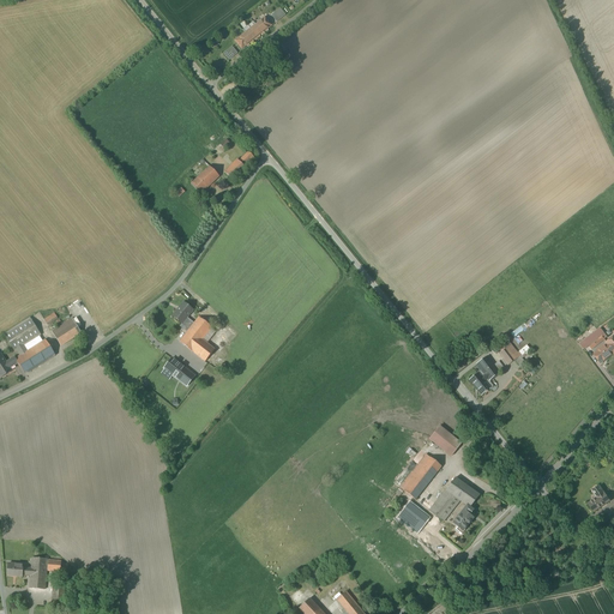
[(247,20),(253,28),(248,31),(242,24),(236,30),(242,36),(235,41),(242,49),(272,26),(265,18),(259,23),(253,16),(247,20)]
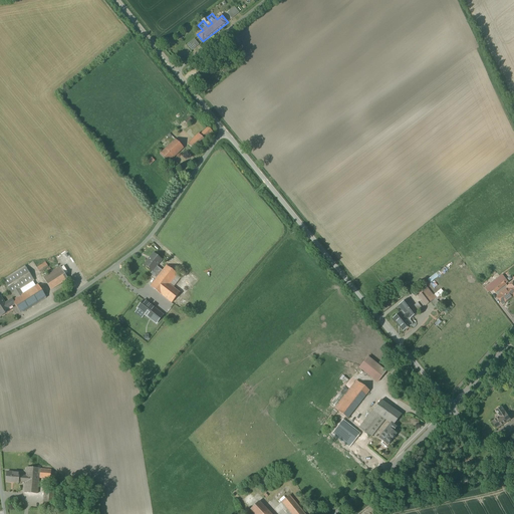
[(200,136),(199,135),(188,145),(195,152),(214,134),(208,127),(200,136)]
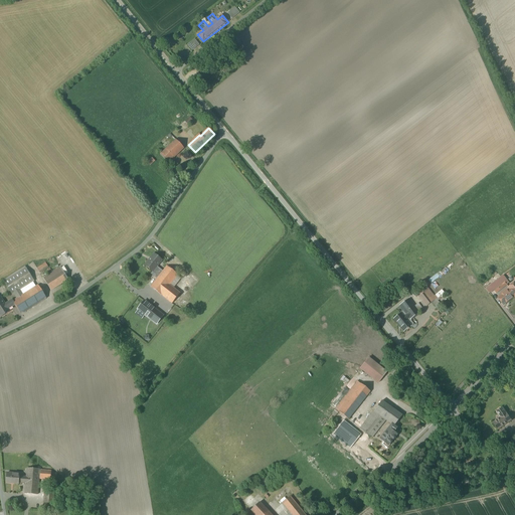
[(167,148),(175,157),(184,149),(175,140),(167,148)]
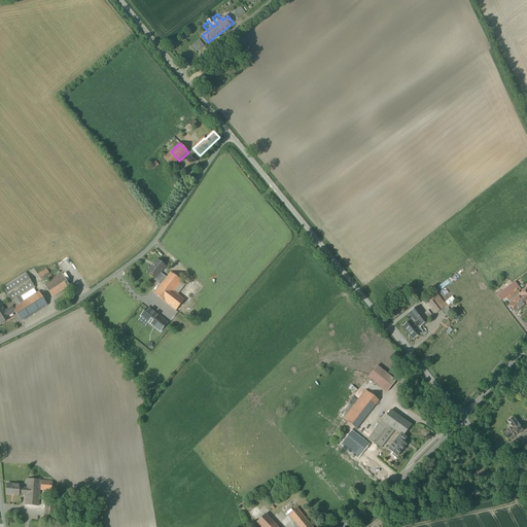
[(179,161),(171,151),(164,159),(173,168),(179,161)]
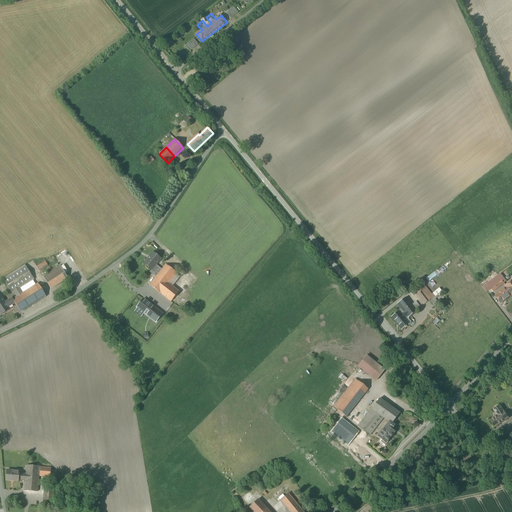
[(153,269),(156,265),(161,259),(153,253),(144,264),(152,270),(153,269)]
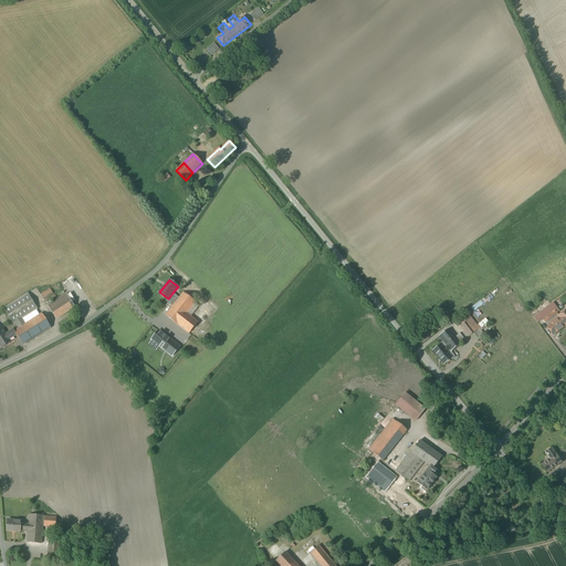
[(50,290),(41,295),(44,301),(53,294),(50,290)]
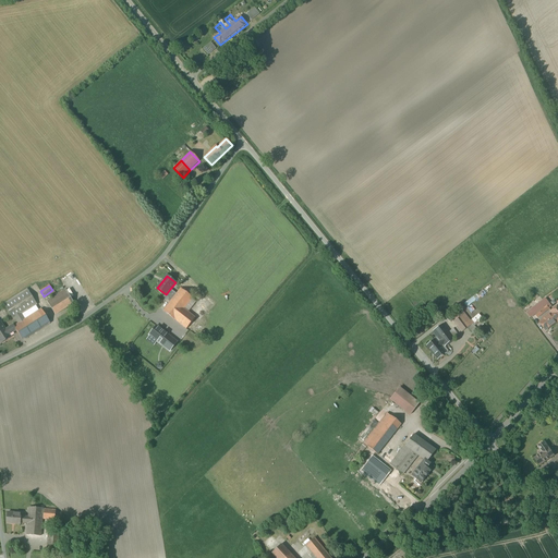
[(192,299),(181,289),(177,294),(173,299),(164,311),(186,329),(195,318),(184,308),(192,299)]
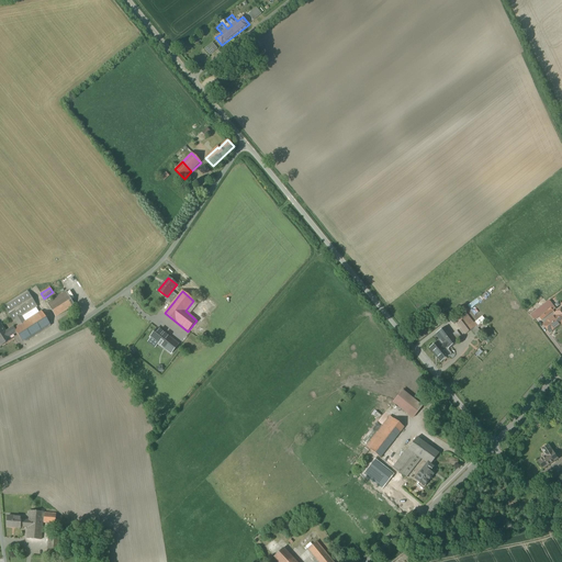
[(171,291),(168,295),(175,301),(178,296),(171,291)]
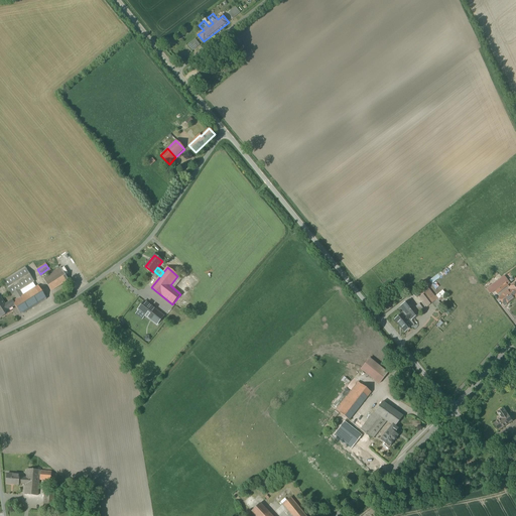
[(14,294),(17,299),(23,296),(31,309),(46,299),(38,286),(23,295),(20,290),(34,281),(25,268),(3,282),(12,295),(14,294)]
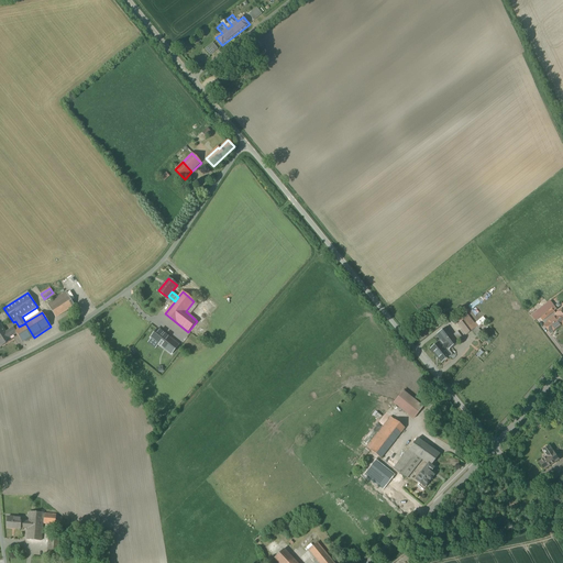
[(55,319),(74,306),(65,294),(46,306),(55,319)]
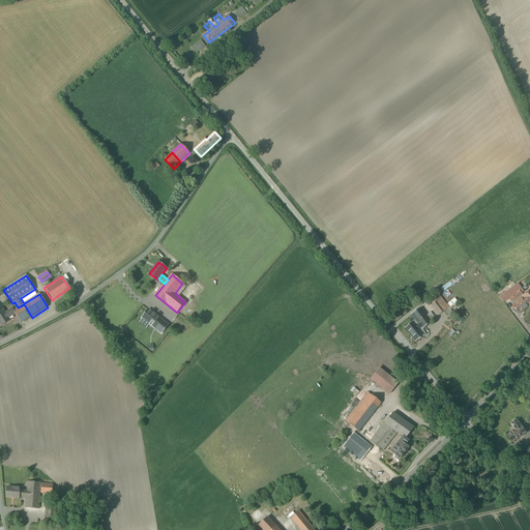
[(516,286),(504,294),(500,297),(504,302),(508,299),(510,302),(522,294),(516,286)]
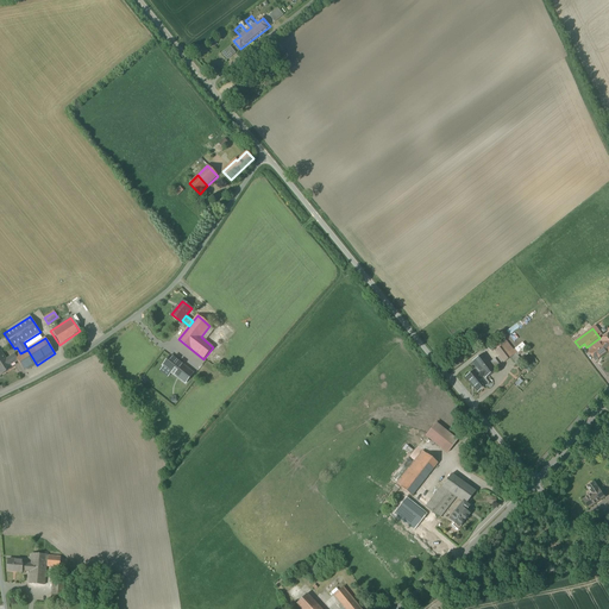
[(608,334),(592,347),(594,349),(589,352),(596,360),(608,351),(608,350),(608,334)]
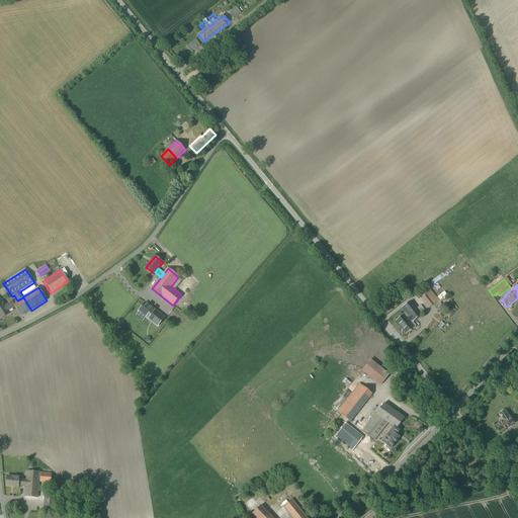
[(427,286),(417,293),(429,309),(438,301),(427,286)]
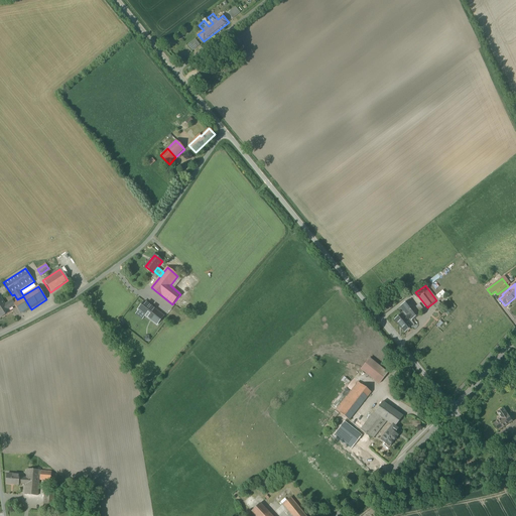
[(21,315),(31,309),(23,296),(17,299),(13,302),(15,305),(21,315)]
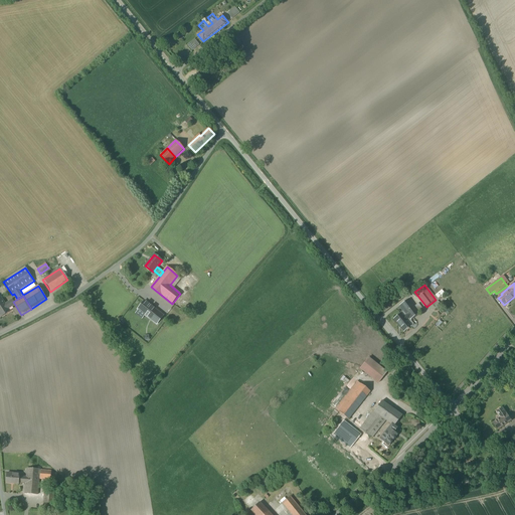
[(15,305),(13,302),(12,300),(5,305),(0,297),(0,316),(1,318),(10,312),(8,309),(15,305)]
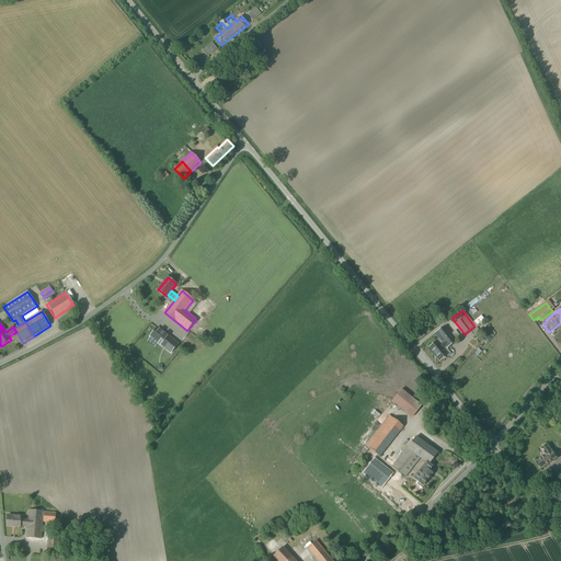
[(443,343),(446,347),(447,348),(456,341),(445,327),(435,334),(443,343)]
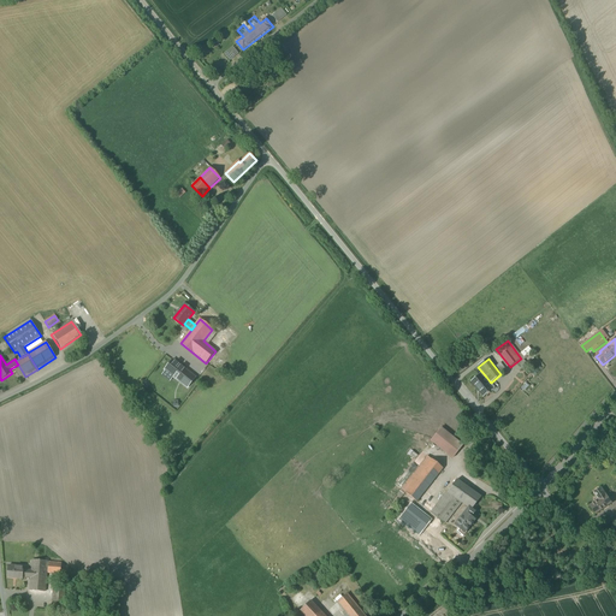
[(194,378),(172,361),(165,371),(187,388),(194,378)]
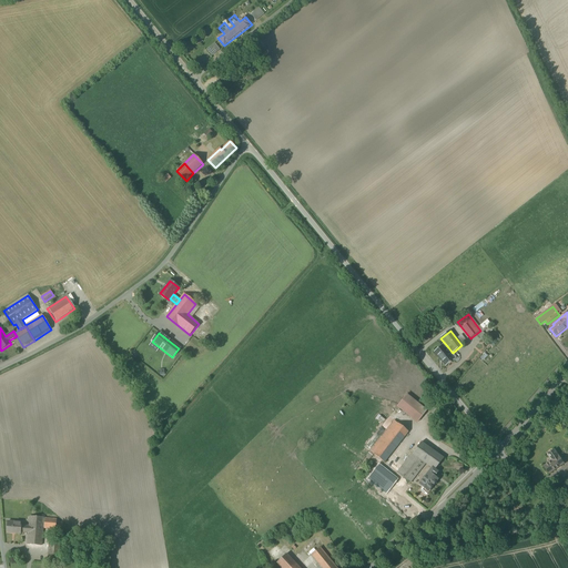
[(453,359),(449,355),(448,354),(452,352),(448,347),(445,351),(442,346),(434,353),(445,366),(453,359)]
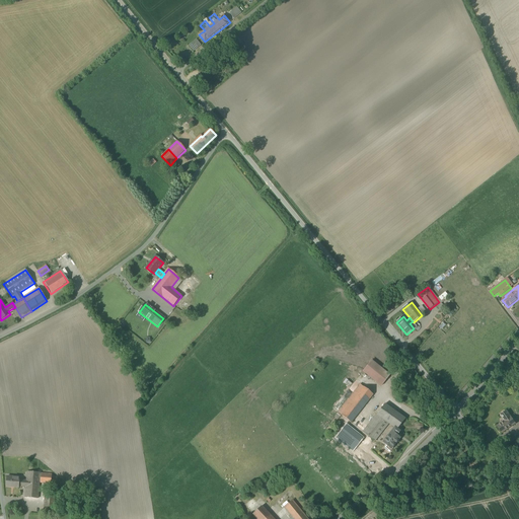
[(388,377),(370,363),(363,372),(381,386),(388,377)]
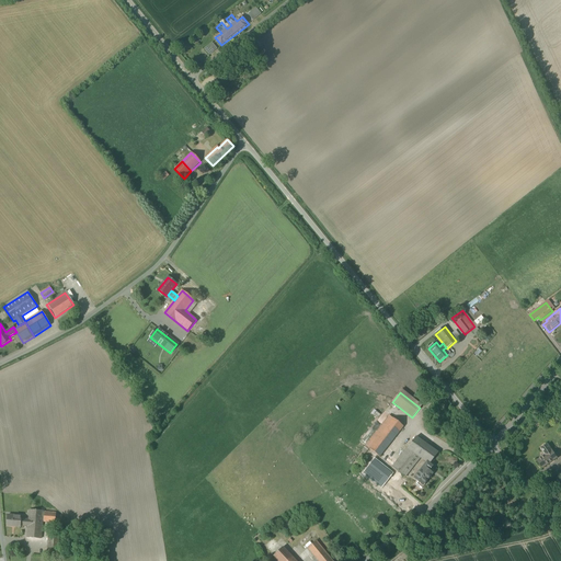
[(403,426),(389,415),(365,446),(379,457),(403,426)]
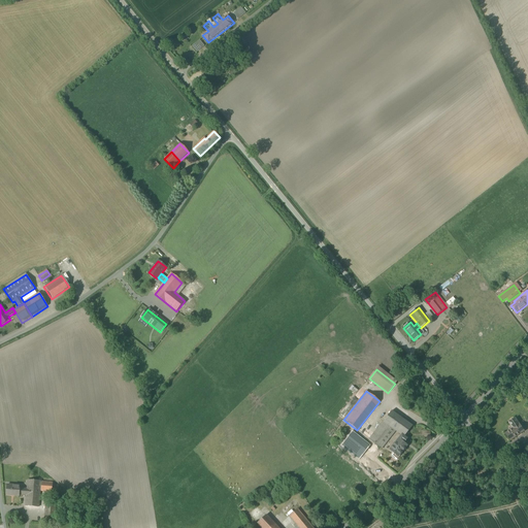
[(411,426),(391,410),(369,440),(371,441),(378,448),(381,449),(395,430),(401,435),(404,436),(411,426)]
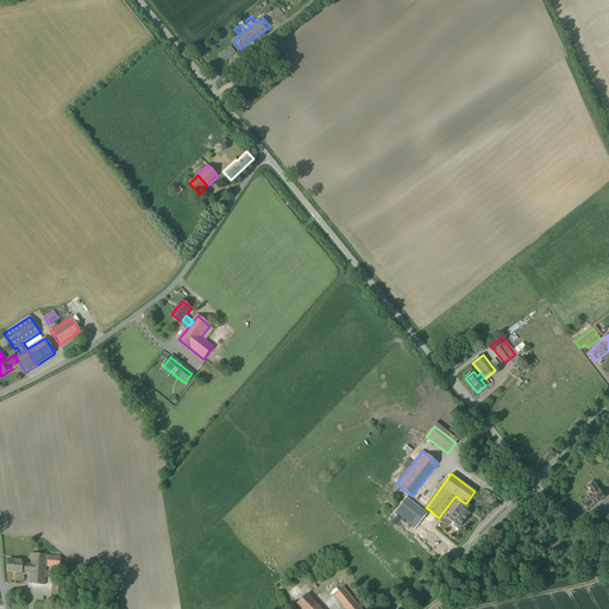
[(604,497),(595,483),(588,488),(590,491),(591,491),(592,494),(584,501),(589,508),(604,497)]
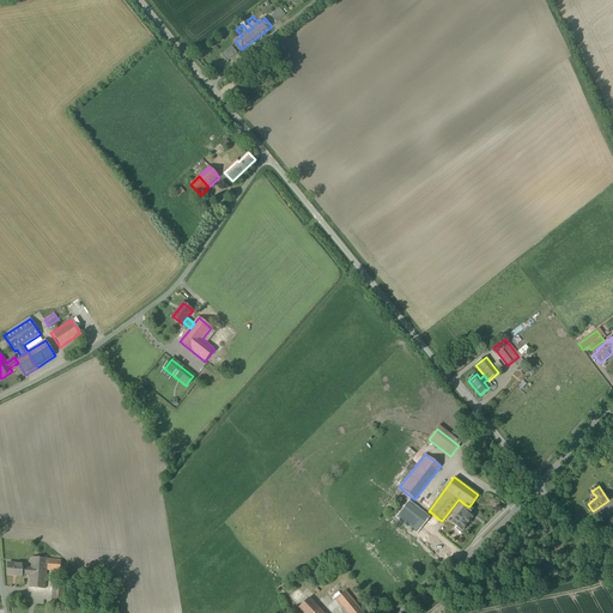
[(428,517),(408,503),(398,517),(417,532),(428,517)]
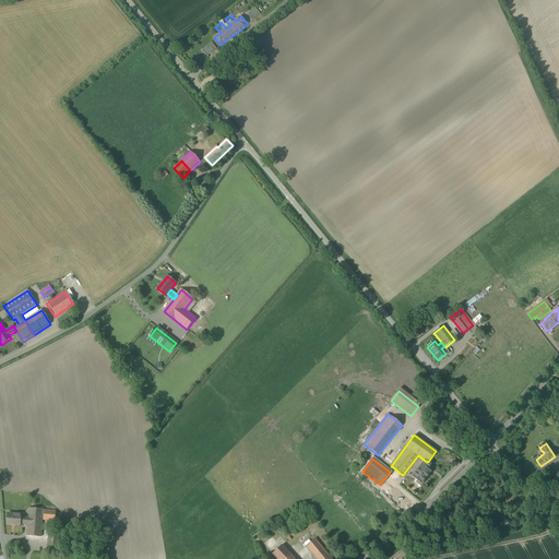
[(420,484),(430,472),(427,470),(430,464),(428,462),(425,461),(412,477),(420,484)]
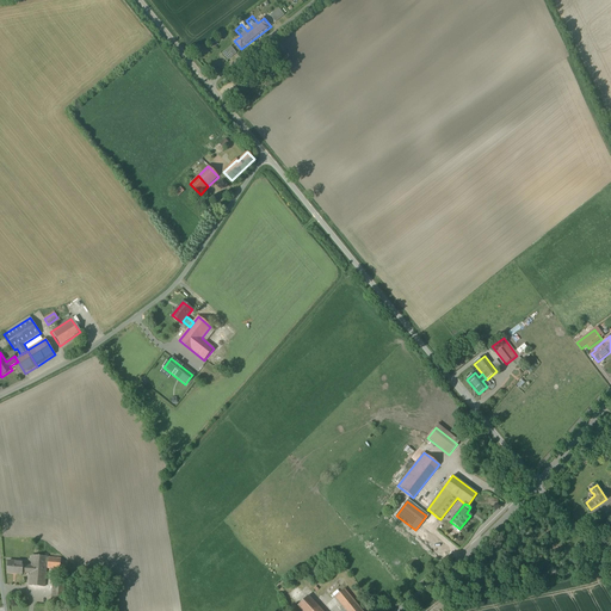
[(31,566),(31,573),(30,586),(44,587),(47,569),(60,571),(61,559),(32,556),(31,566)]
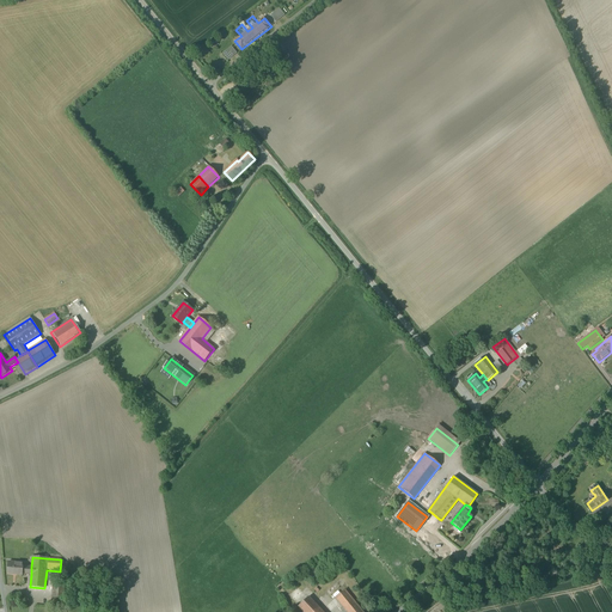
[(31,574),(31,567),(23,567),(23,563),(8,562),(7,574),(13,574),(13,573),(31,574)]
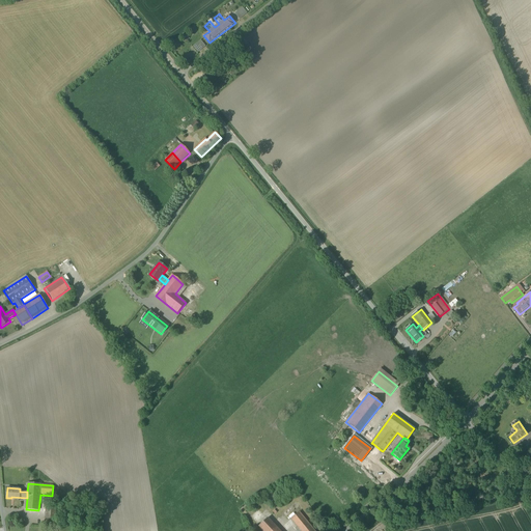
[(52,508),(46,508),(45,523),(45,527),(50,527),(51,524),(55,524),(56,518),(56,509),(52,508)]
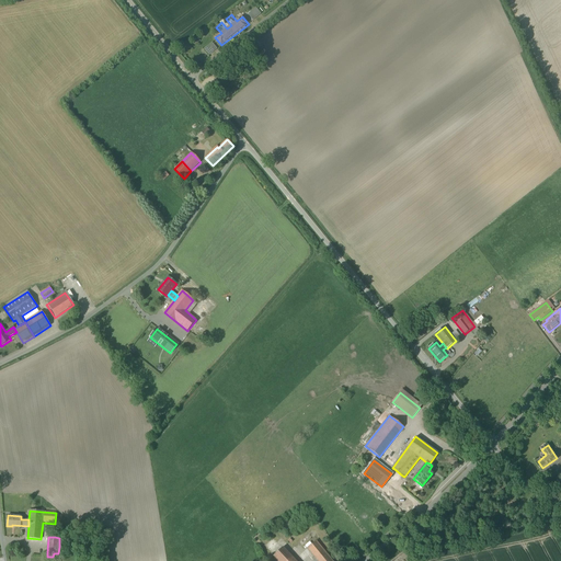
[(338,560),(319,538),(307,548),(318,560),(338,560)]
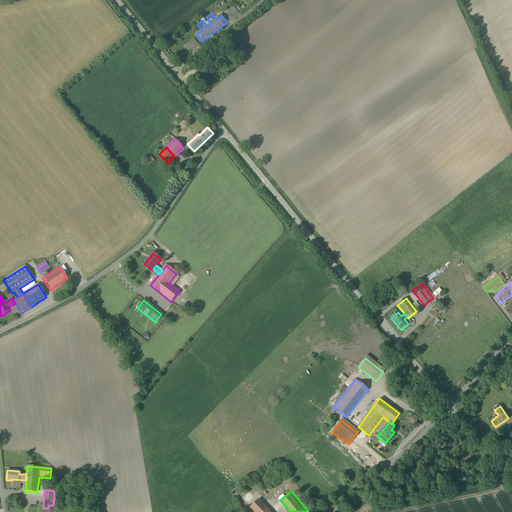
[(269,511),(257,500),(249,507),(253,511),(269,511)]
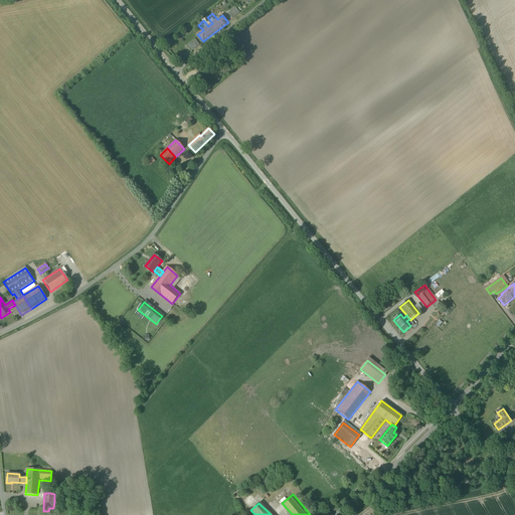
All buildings are outlined.
